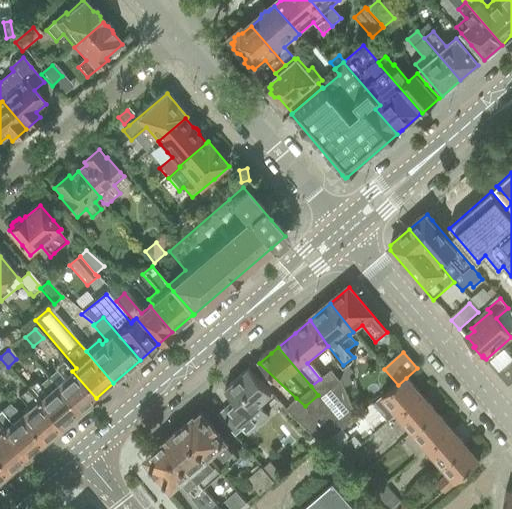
[(57,371),(48,379),(77,413),(96,398),(72,371),(63,360),(54,368),(57,371)]
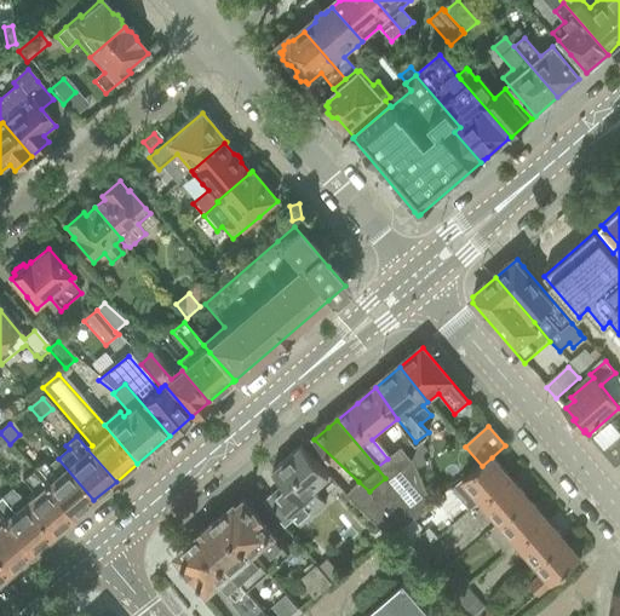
[(619,437),(602,454),(614,468),(619,464),(619,437)]
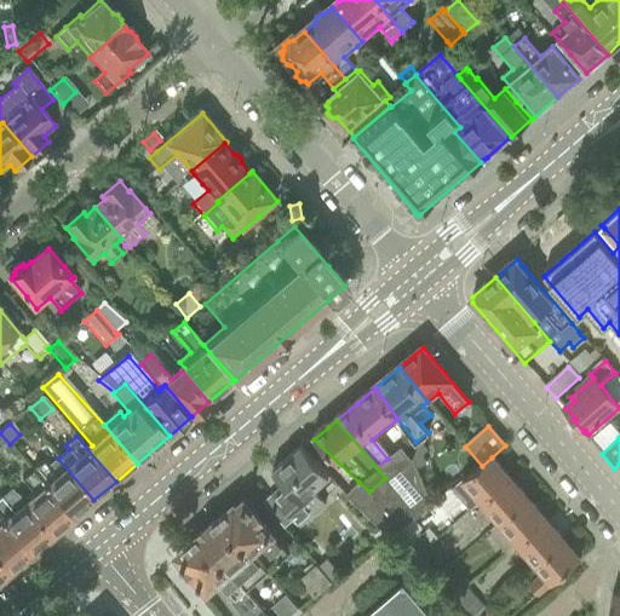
[(285,489),(273,499),(277,505),(288,517),(299,531),(327,507),(315,494),(329,481),(303,449),(274,475),(285,489)]
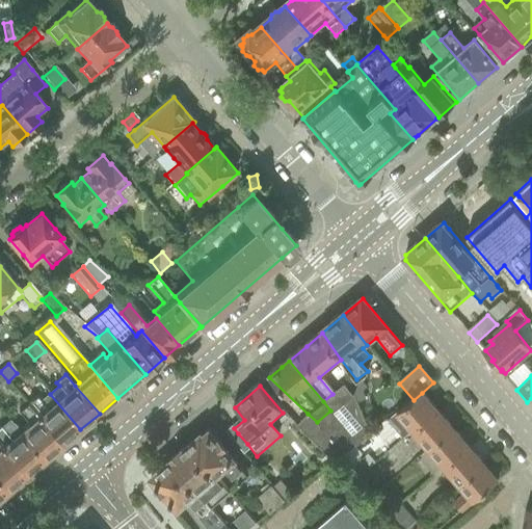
[(330,411),(317,422),(340,442),(347,451),(370,433),(354,398),(343,386),(333,394),(323,401),(330,411)]
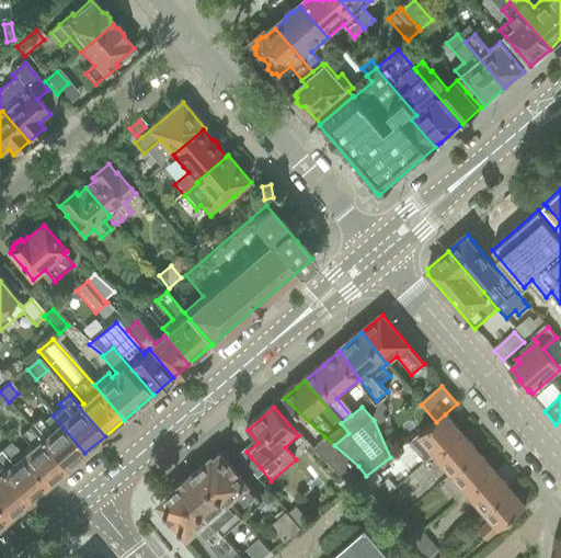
[(425,465),(434,456),(461,433),(445,414),(436,422),(409,446),(425,465)]
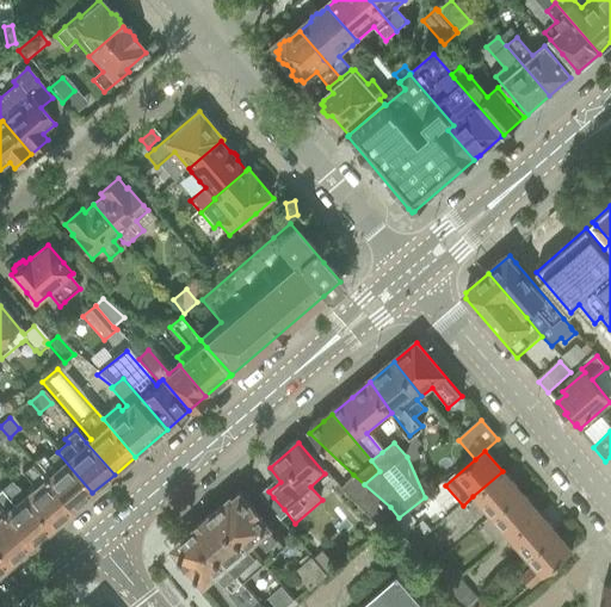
[(43,456),(32,465),(72,511),(78,506),(92,493),(57,452),(47,460),(43,456)]
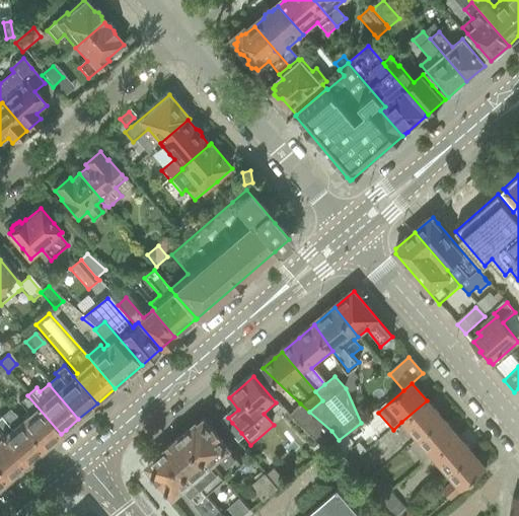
[(28,415),(19,422),(43,449),(61,434),(27,395),(18,403),(28,415)]
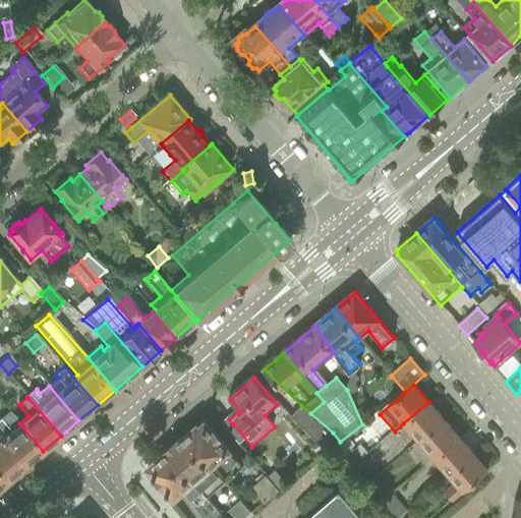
[(403,423),(418,441),(443,419),(428,402),(403,423)]
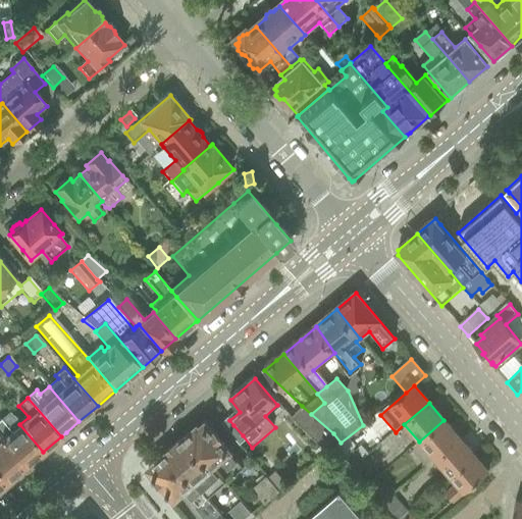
[(342,444),(341,443),(333,433),(311,414),(302,406),(291,418),(327,455),(342,444)]
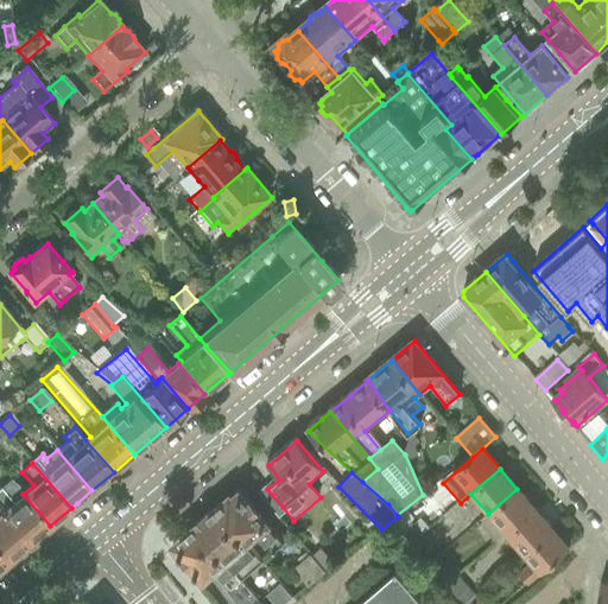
[(0,489),(0,509),(30,544),(50,526),(23,494),(12,503),(0,489)]
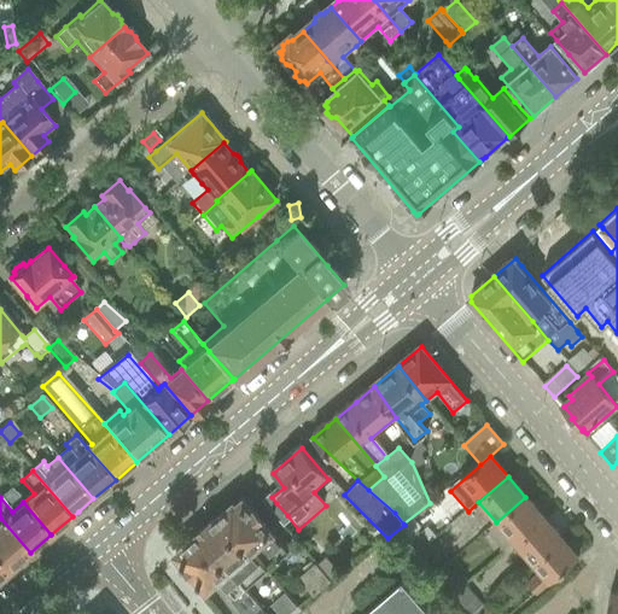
[(503,551),(513,543),(543,518),(525,497),(496,522),(485,531),(503,551)]
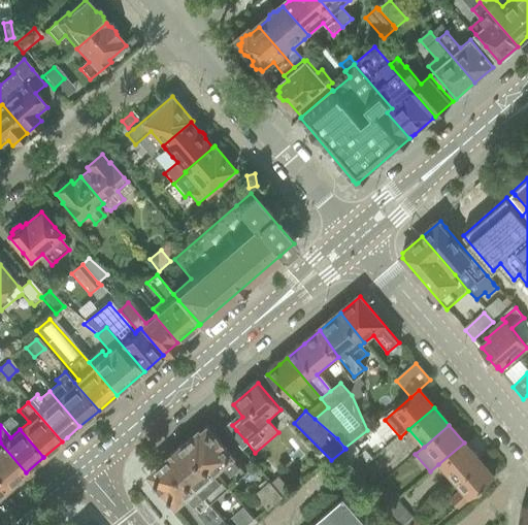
[(205,427),(187,443),(221,482),(222,480),(218,474),(226,467),(237,481),(246,473),(205,427)]
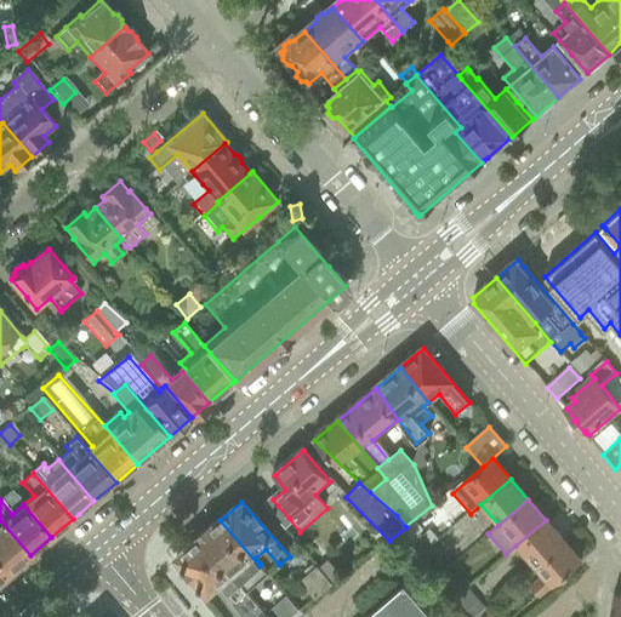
[(278,506),(271,513),(280,525),(289,518),(278,506)]
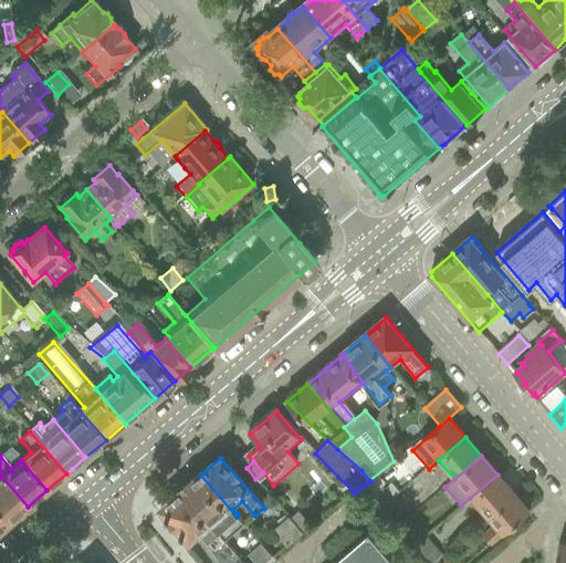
[(0,514),(8,523),(28,507),(0,475),(0,514)]
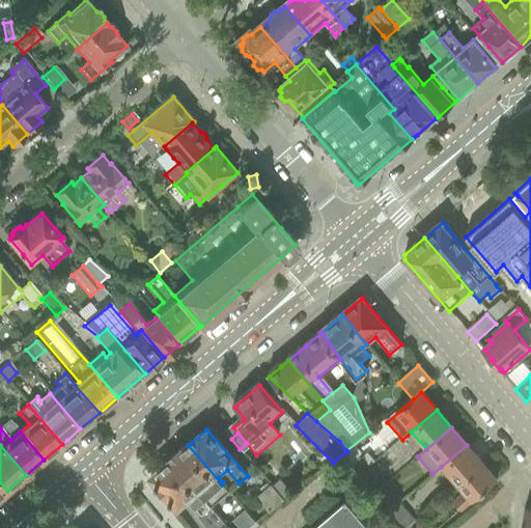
[(188,445),(170,461),(212,508),(229,493),(222,484),(188,445)]
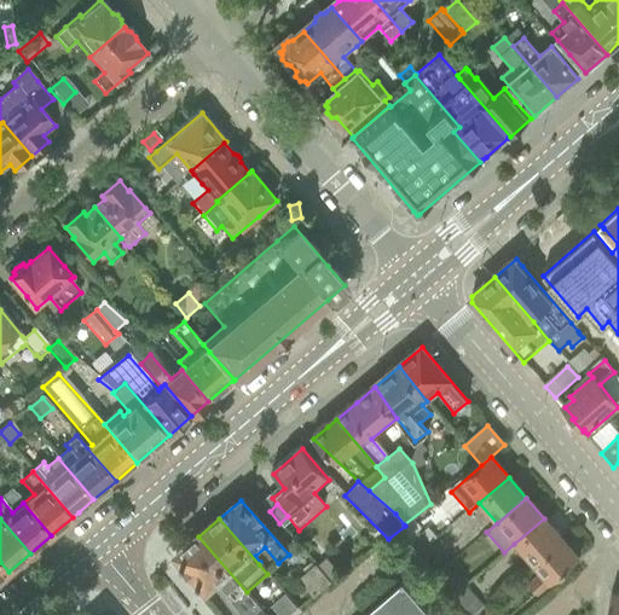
[(514,544),(532,564),(561,539),(544,518),(514,544)]
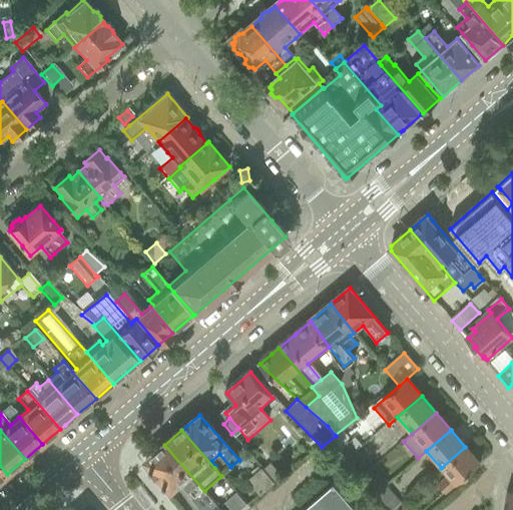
[(328,443),(325,445),(334,453),(335,452),(339,448),(349,459),(357,452),(361,448),(356,442),(351,446),(350,447),(340,435),(330,442),(328,443)]
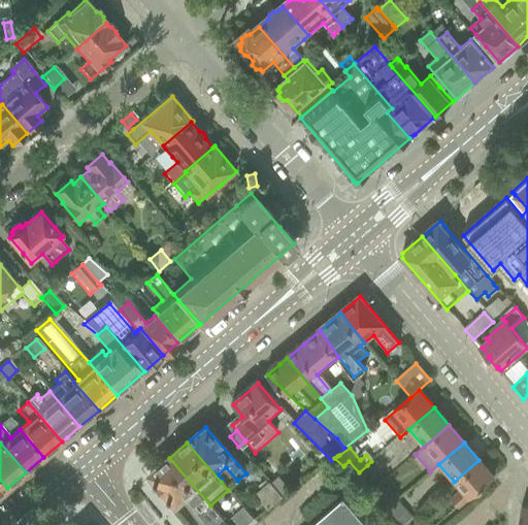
[(169,458),(150,474),(175,505),(186,496),(200,513),(197,516),(204,524),(226,524),(225,523),(210,505),(169,458)]
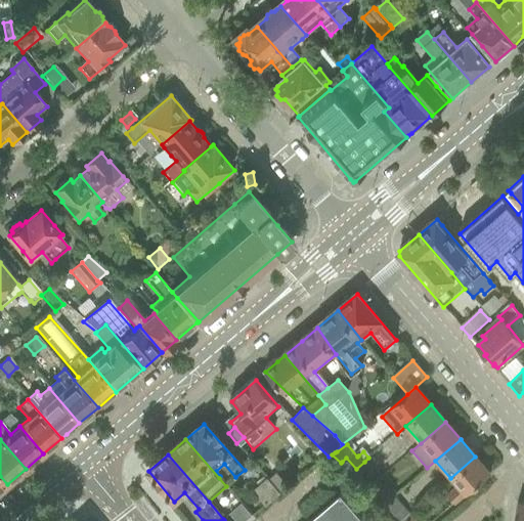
[(475,457),(450,478),(459,488),(448,496),(454,505),(490,474),(475,457)]
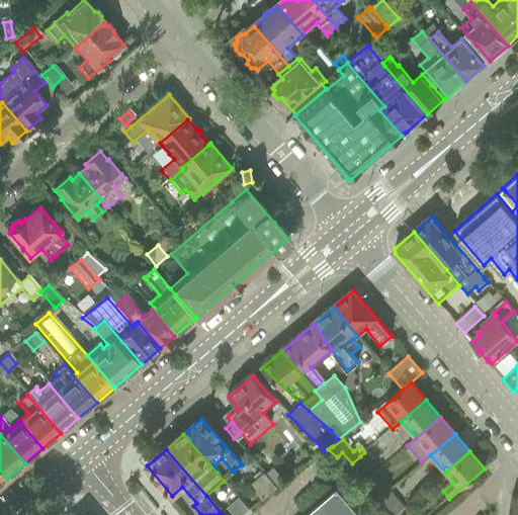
[(360,456),(352,463),(362,475),(370,467),(360,456)]
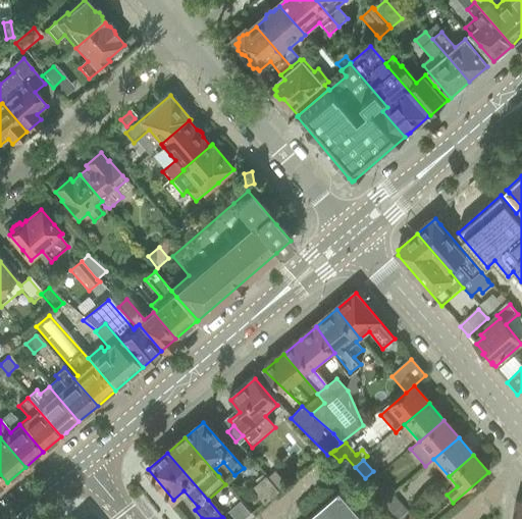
[(275,474),(268,481),(277,492),(279,490),(285,485),(275,474)]
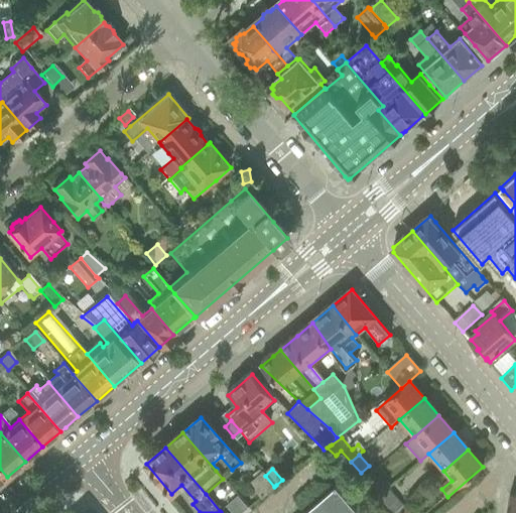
[(263,474),(251,483),(262,495),(263,497),(275,488),(274,487),(265,476),(264,475),(263,474)]
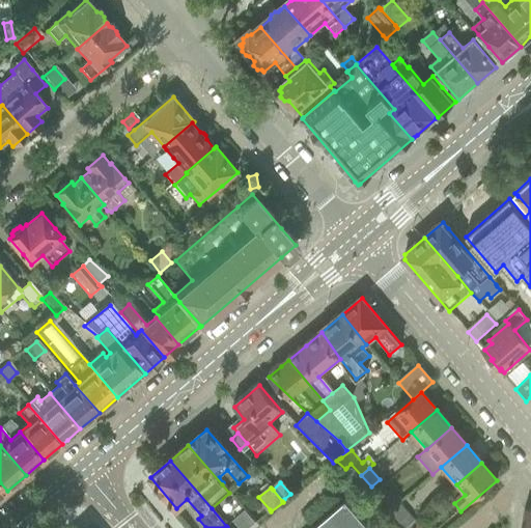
[(379,503),(388,513),(398,504),(389,494),(379,503)]
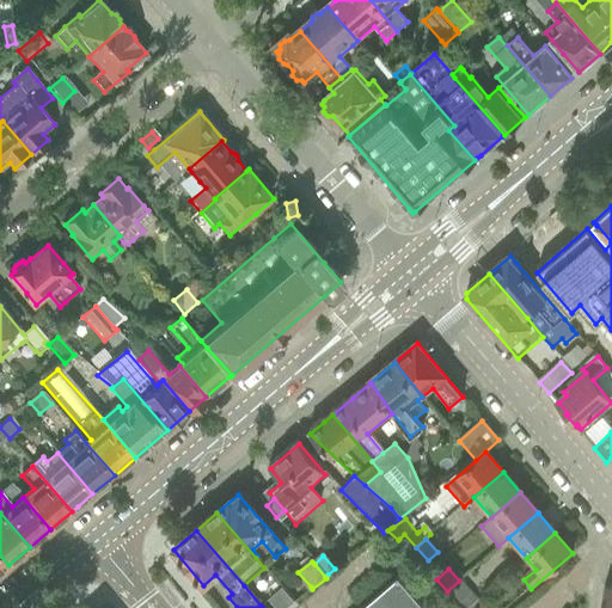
[(421,607),(398,581),(366,607),(421,607)]
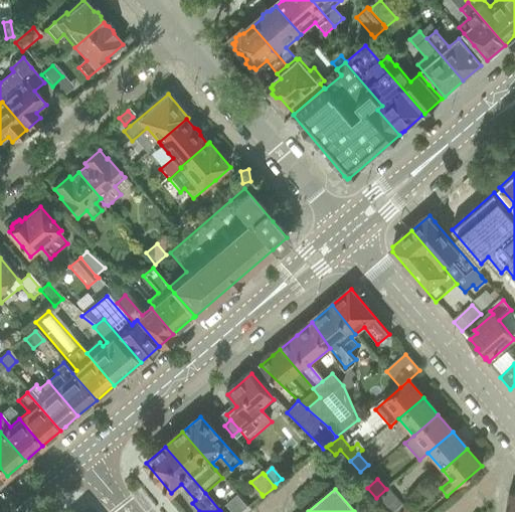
[(386,489),(376,498),(387,510),(397,501),(386,489)]
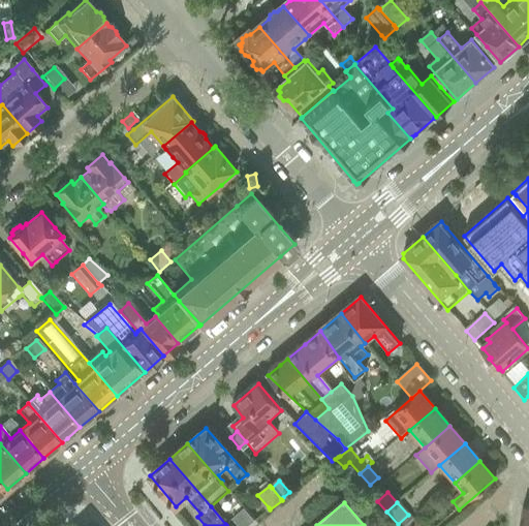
[(245,513),(236,521),(240,525),(250,525),(253,523),(245,513)]
